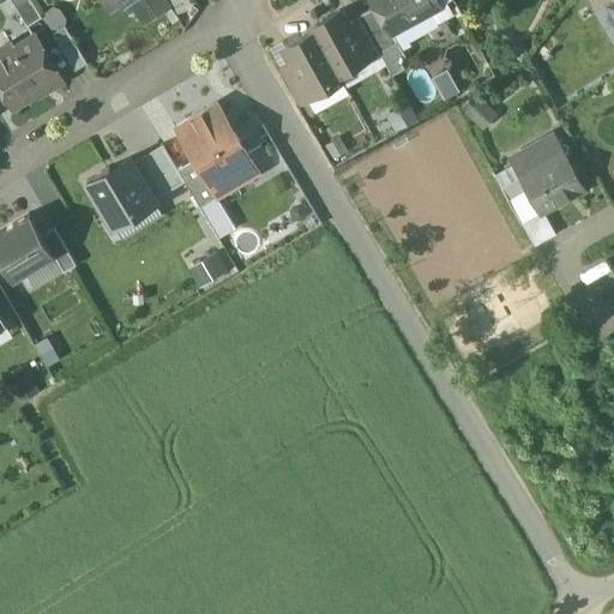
[(42,17),(31,0),(12,0),(28,25),(42,17)]
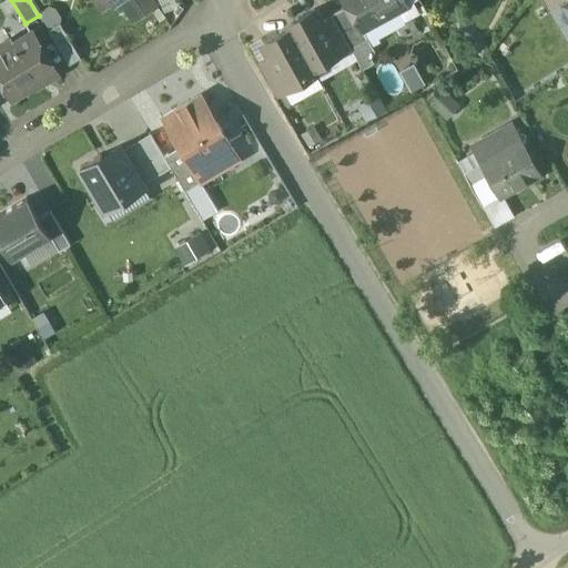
[(153,0),(120,0),(133,19),(156,3),(153,0)]
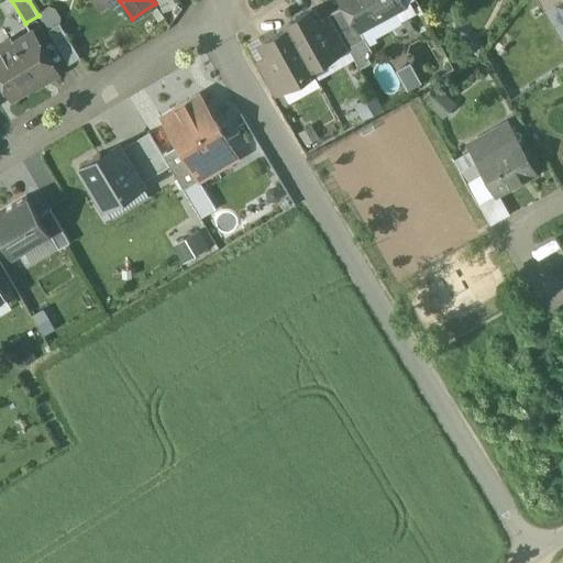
[(400,0),(343,0),(345,3),(360,29),(361,28),(404,4),(400,0)]
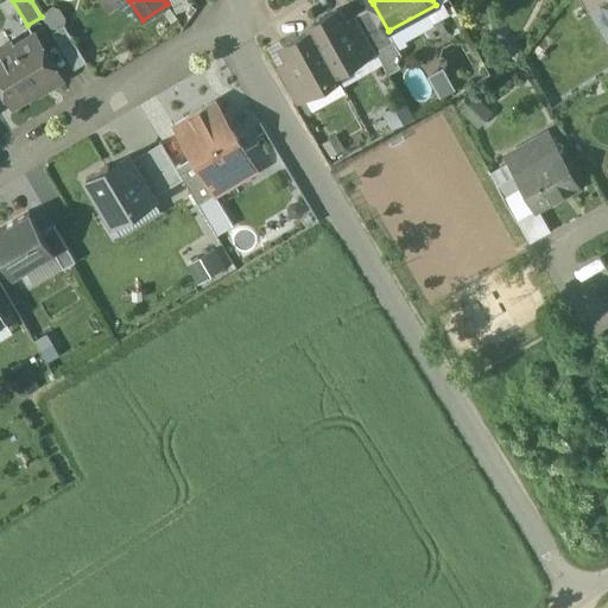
[(607,0),(581,0),(588,12),(605,1),(607,0)]
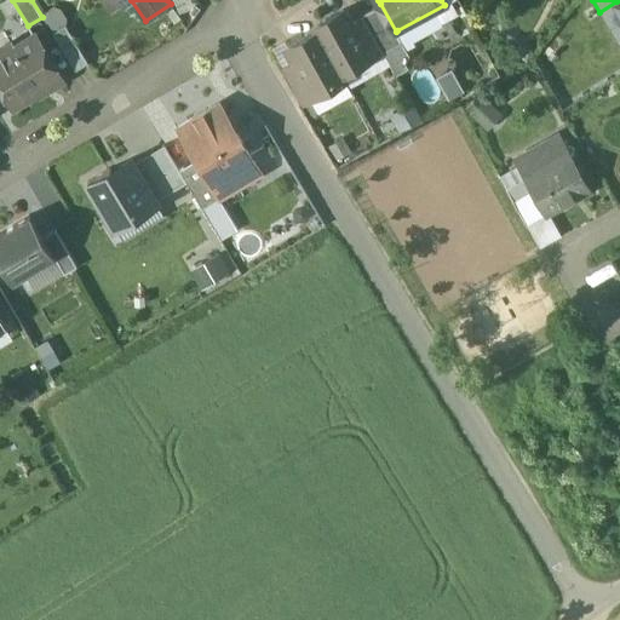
[(396,32),(380,4),(362,13),(363,17),(383,50),(384,52),(403,41),(397,30),(396,32)]
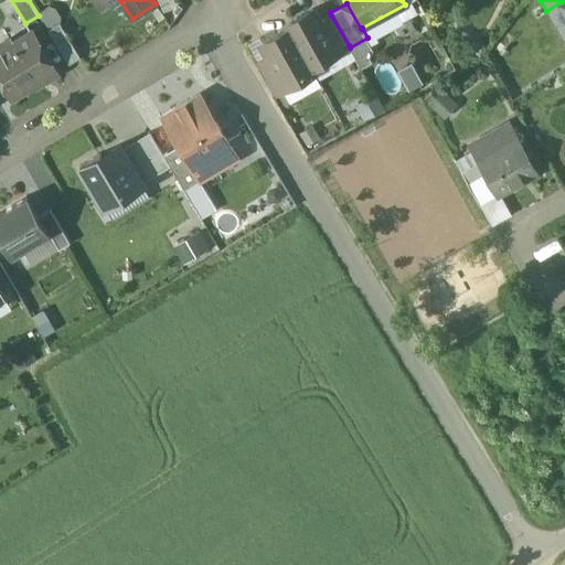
[(320,21),(312,8),(287,22),(289,28),(311,67),(337,53),(337,52),(320,22),(320,21)]
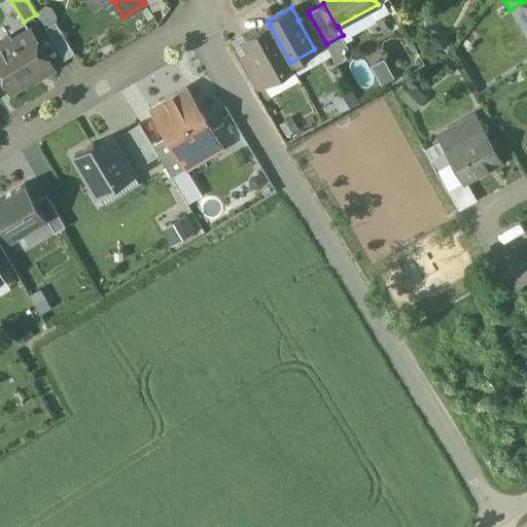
[(325,42),(309,14),(299,20),(299,21),(314,48),(325,42)]
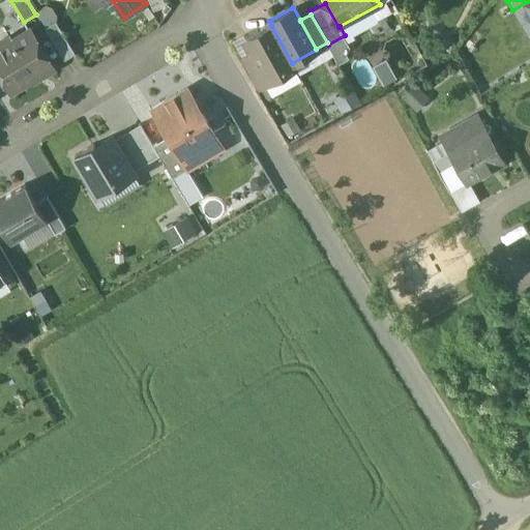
[(76,54),(56,22),(46,28),(65,60),(76,54)]
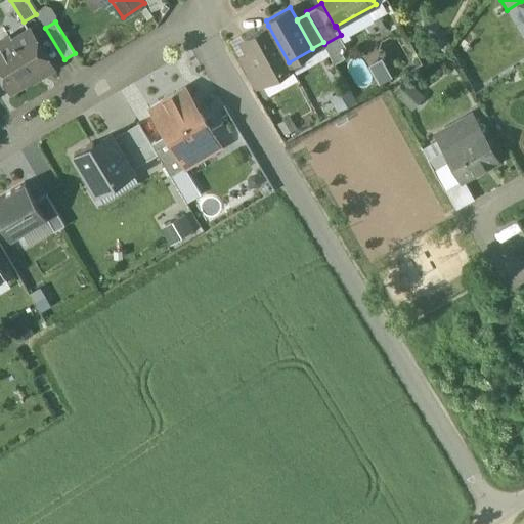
[(268,26),(245,39),(251,51),(252,51),(267,79),(268,79),(291,67),(289,62),(268,26)]
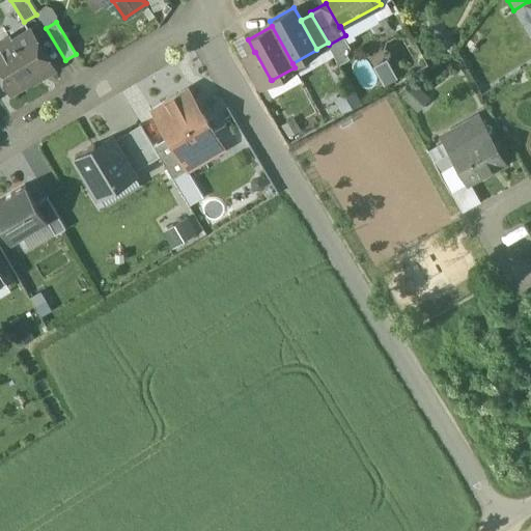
[(14,45),(0,53),(0,74),(11,92),(33,79),(30,76),(51,63),(30,30),(11,42),(14,45)]
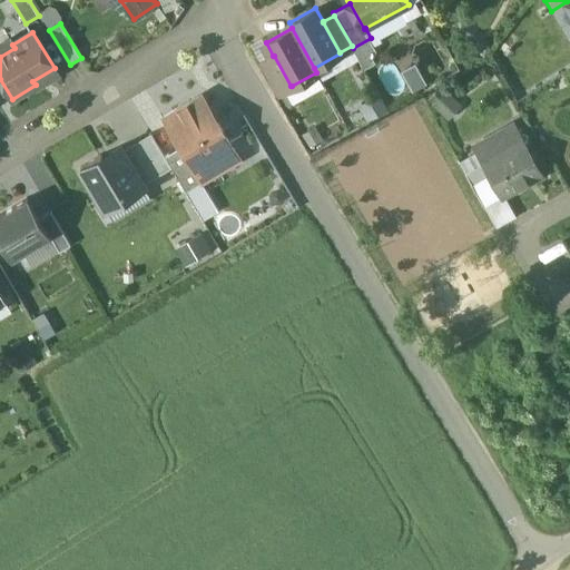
[(291,86),(274,56),(273,56),(262,62),(278,92),(291,86)]
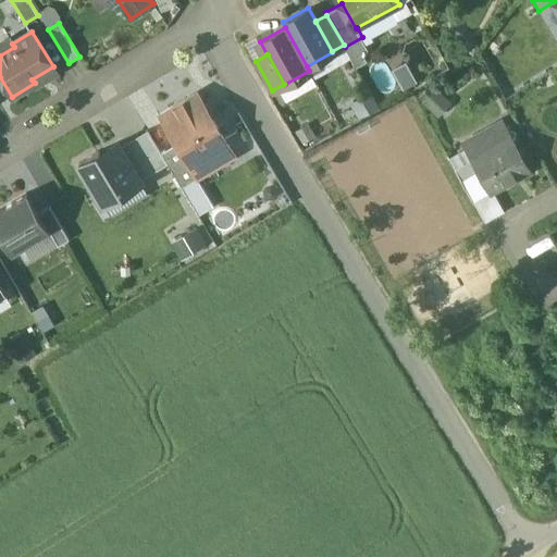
[(225,140),(197,93),(161,114),(178,143),(189,162),(192,161),(225,140)]
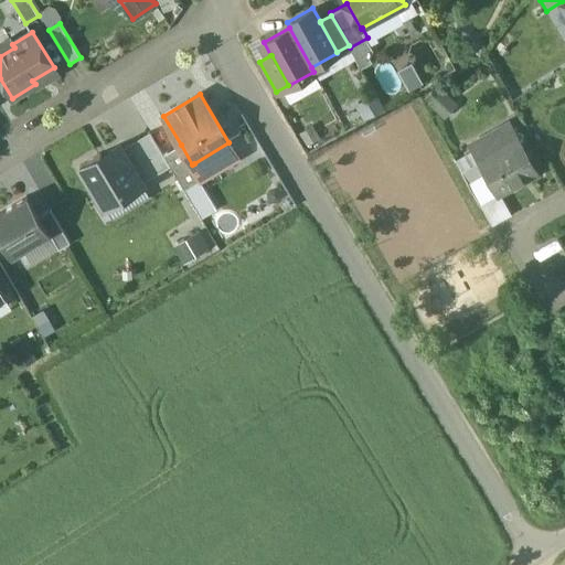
[(511,120),(470,142),(480,159),(520,137),(511,120)]
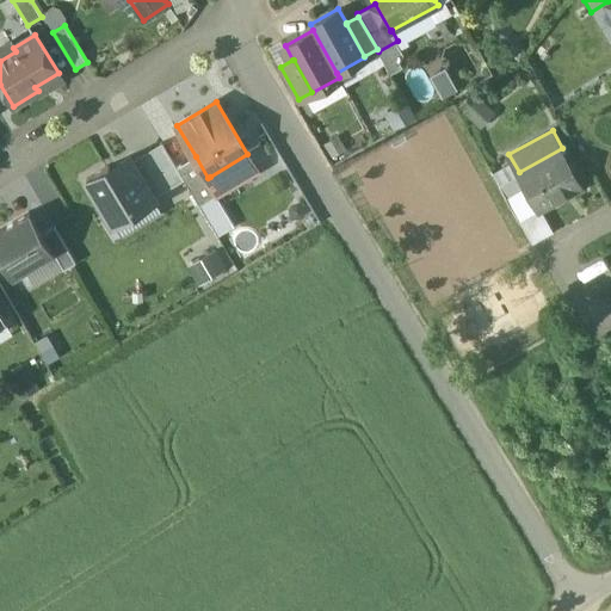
[(162,143),(131,161),(154,198),(184,179),(177,167),(162,143)]
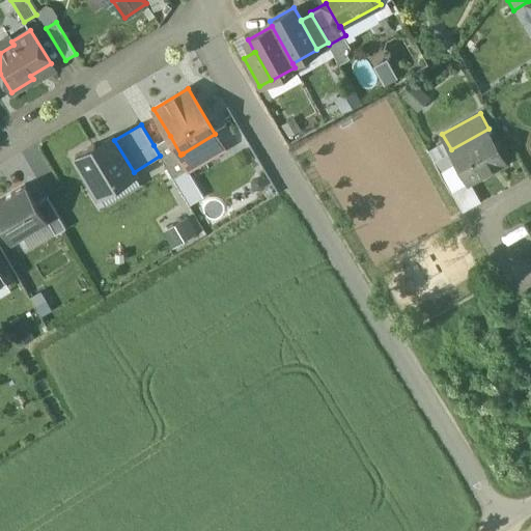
[(488,129),(451,149),(469,184),(507,162),(488,129)]
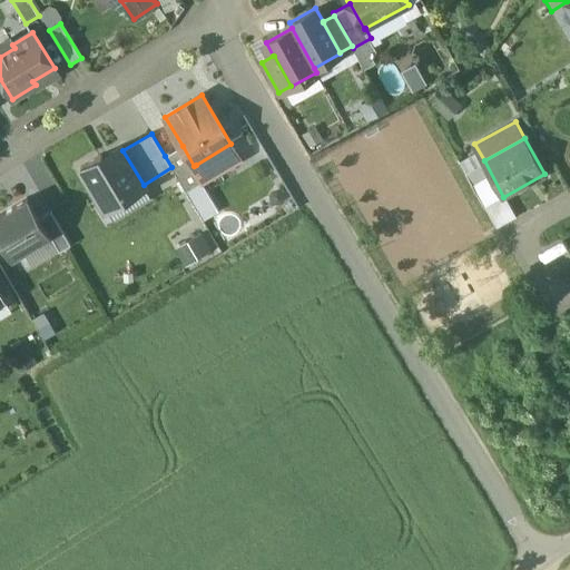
[(101,154),(80,166),(114,222),(153,198),(144,185),(123,150),(120,146),(104,157),(101,154)]
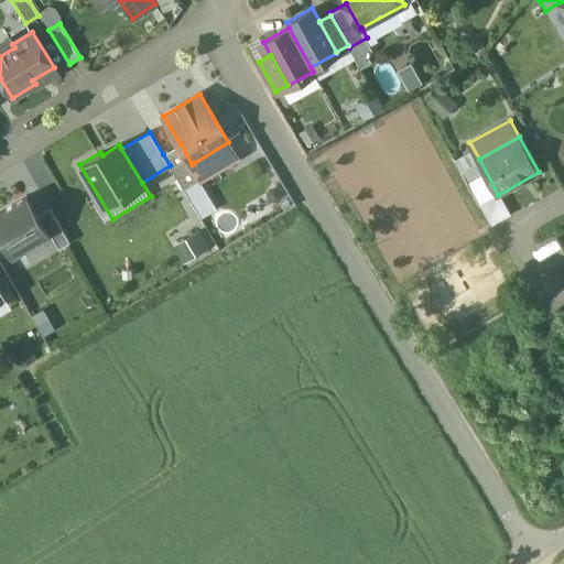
[(181,144),(163,154),(170,165),(184,188),(203,177),(194,163),(192,164),(181,144)]
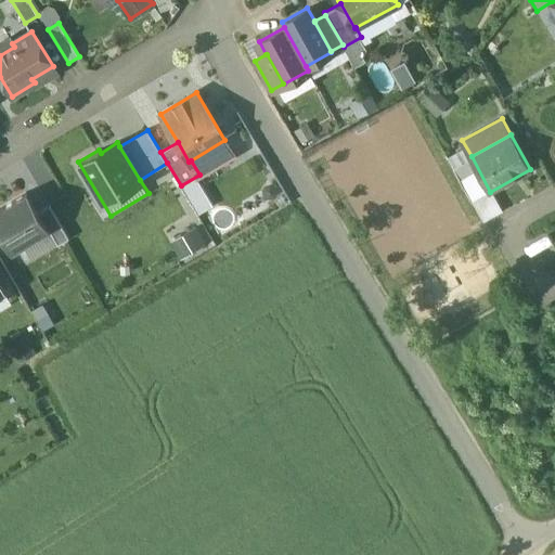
[(486,194),(474,171),(460,179),(473,202),(486,194)]
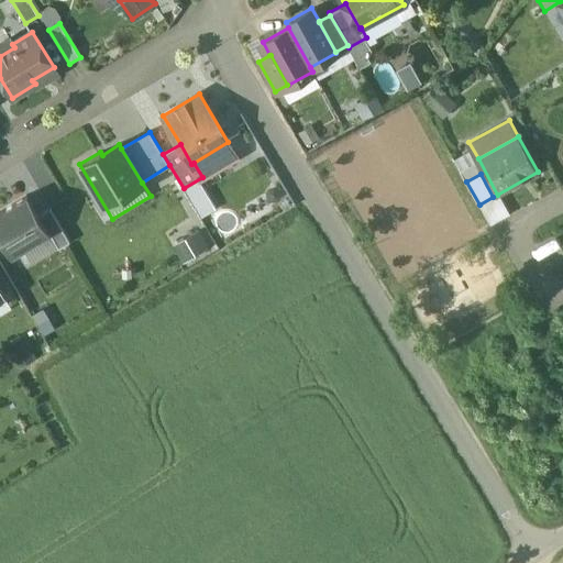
[(28,196),(0,211),(0,235),(12,256),(50,233),(39,214),(28,196)]
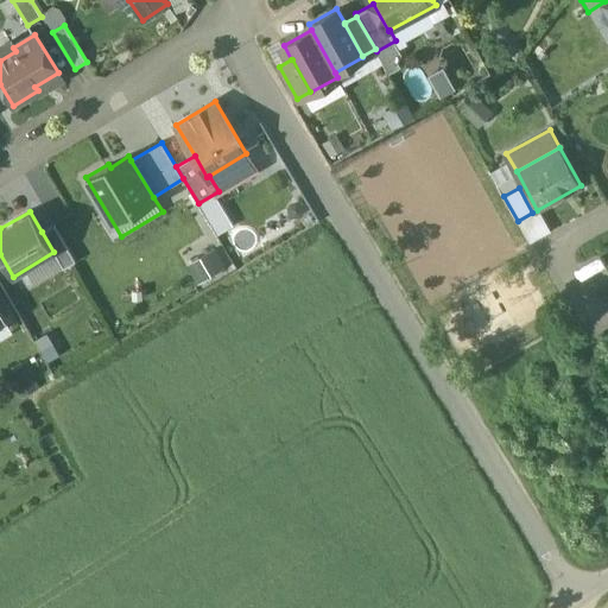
[(54,225),(42,232),(54,252),(63,268),(76,261),(54,225)]
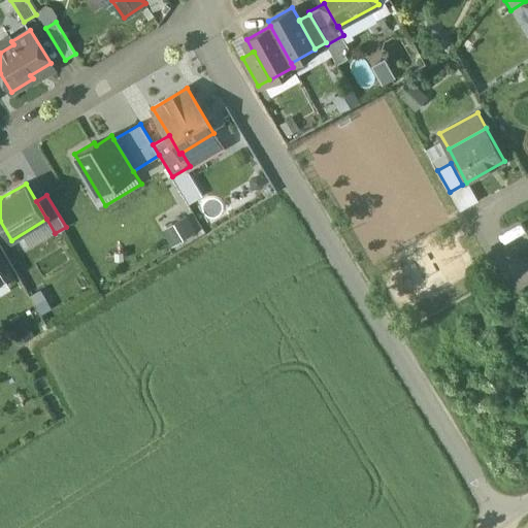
[(191,217),(166,225),(172,242),(197,233),(191,217)]
